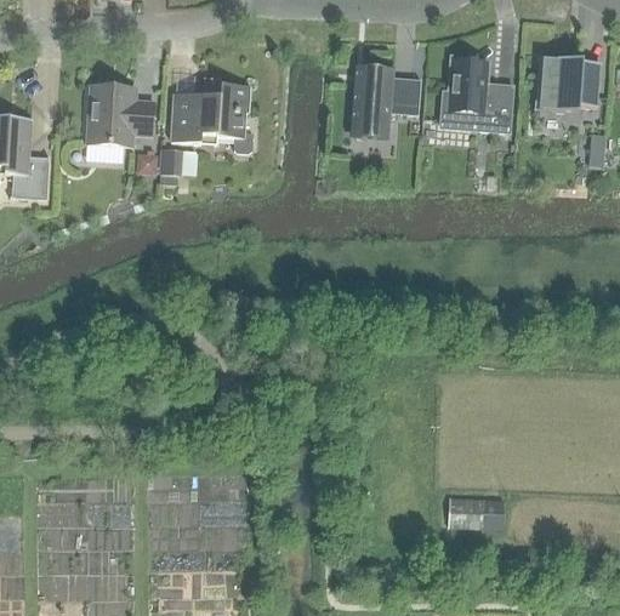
[(495,95),(485,95),(487,84),(488,62),(472,61),(472,57),(454,56),(454,60),(453,60),(450,92),(444,91),(442,120),(476,123),(475,130),(510,132),(511,113),(494,112),(495,95)]
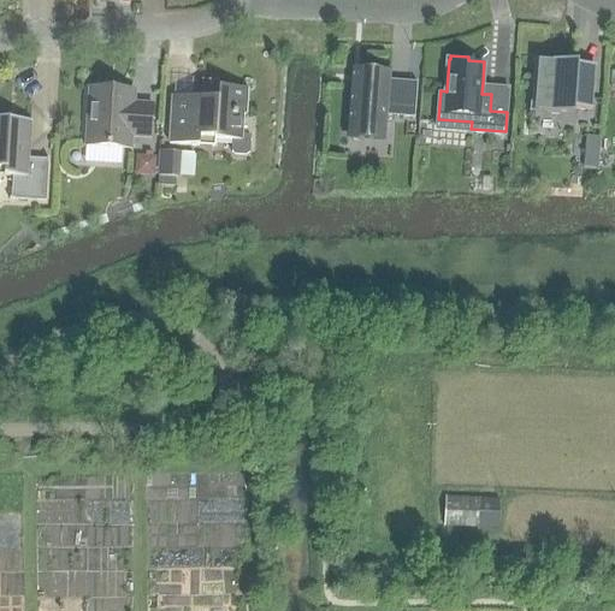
[(557,59),(557,58),(536,55),(532,108),(574,112),(575,105),(591,106),(595,61),(557,59)]
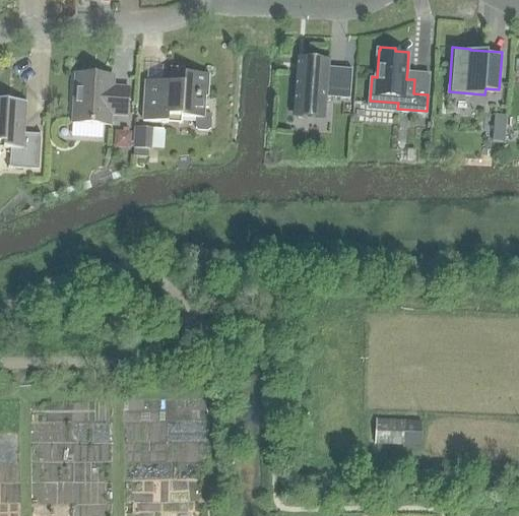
[(330,57),(304,55),(298,55),(298,60),(298,65),(297,65),(295,92),(296,92),(295,107),(294,115),(325,117),(326,109),(327,94),(350,97),(352,66),(330,65),(330,57)]
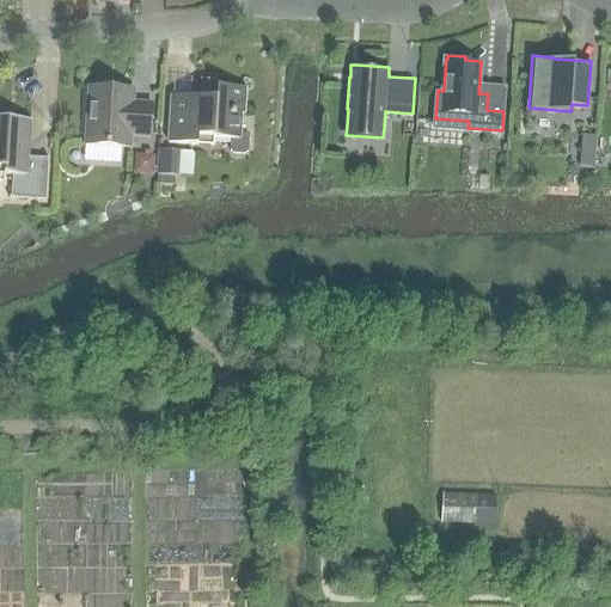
[(201,77),(200,93),(172,92),(169,139),(199,141),(199,133),(213,134),(231,135),(230,147),(233,151),(245,151),(249,148),(250,132),(240,130),(242,110),(245,110),(246,85),(218,83),(218,78),(201,77)]
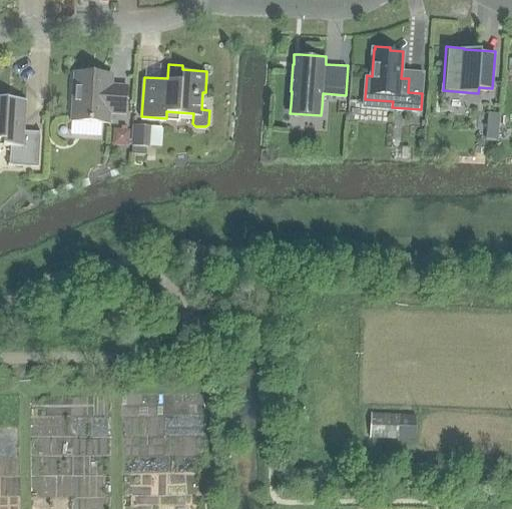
[(106,72),(74,70),(71,118),(110,120),(111,110),(126,111),(127,83),(105,82),(106,72)]
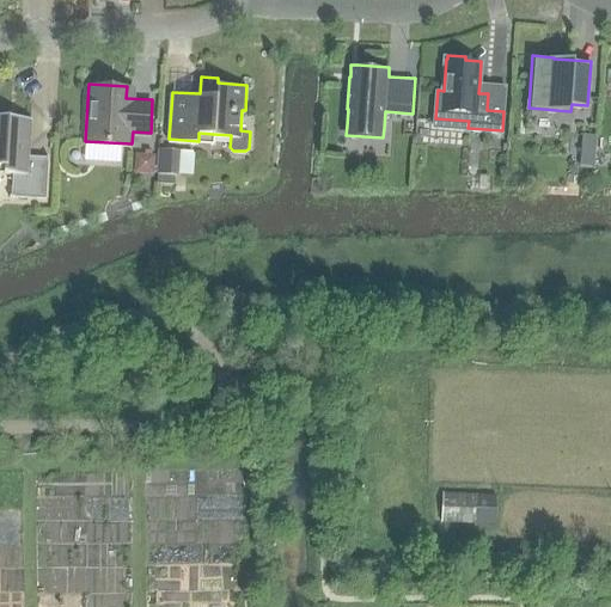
[(47,154),(28,153),(30,117),(32,117),(34,116),(0,114),(0,164),(5,164),(5,171),(13,171),(12,192),(10,192),(10,194),(47,196),(49,153),(48,153),(47,154)]
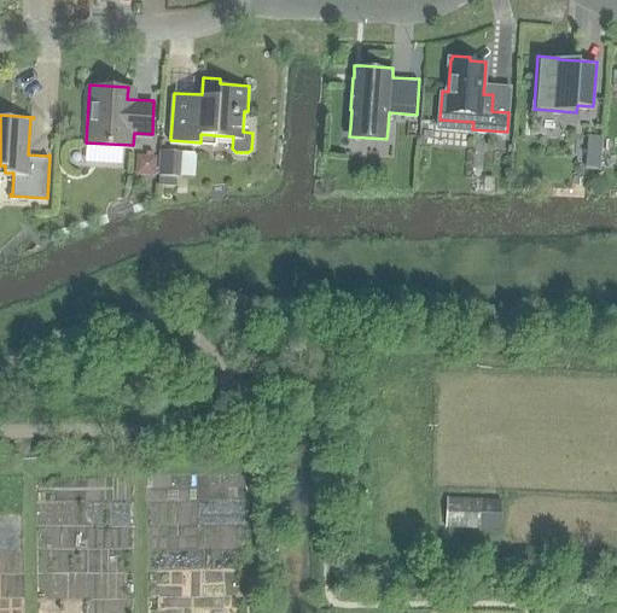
[(604,134),(589,133),(587,149),(603,150),(604,134)]
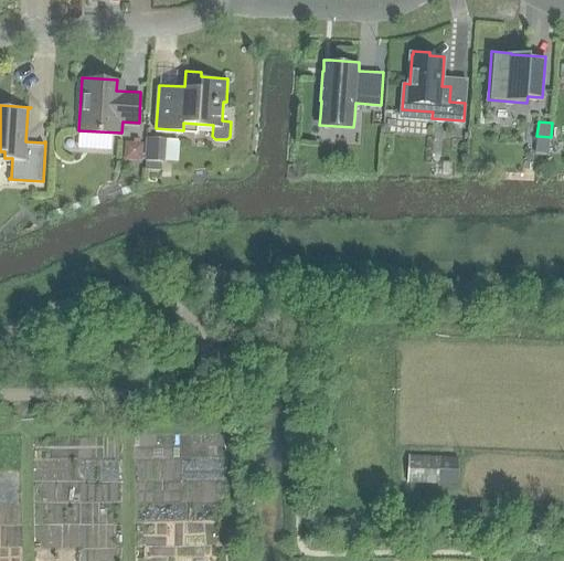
[(167,136),(147,135),(145,158),(146,158),(145,167),(161,168),(161,159),(166,159),(167,136)]
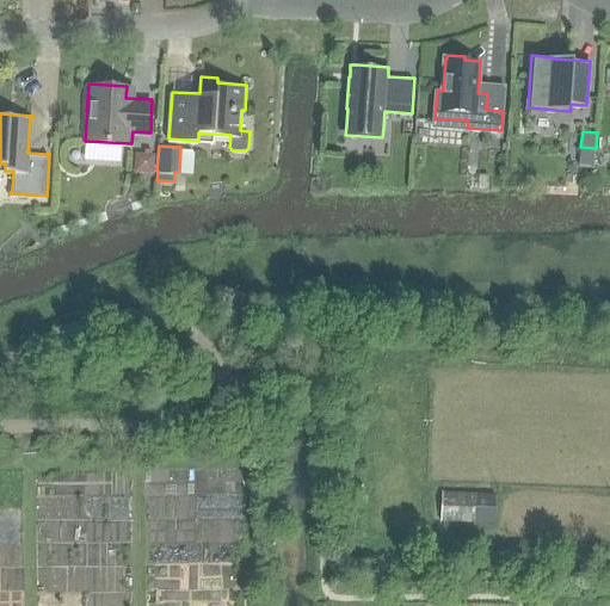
[(154,171),(155,152),(137,150),(135,169),(154,171)]
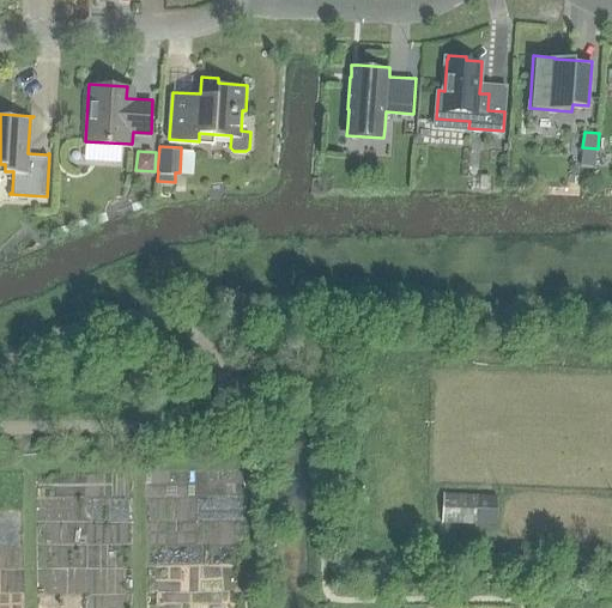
[(478,492),(477,497),(444,496),(443,520),(496,522),(497,493),(478,492)]
